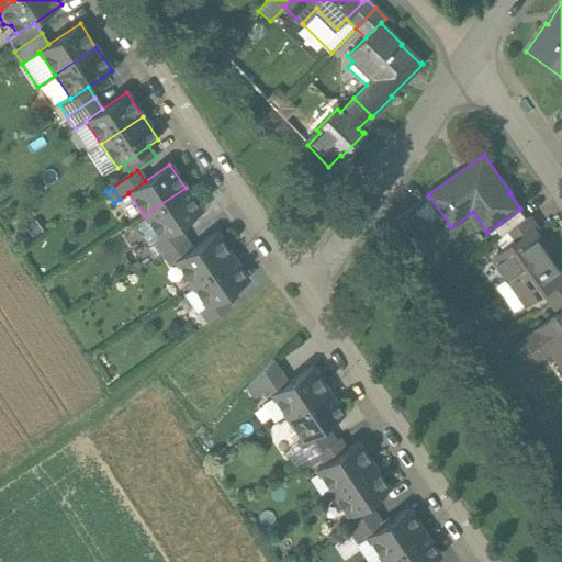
[(201,212),(186,188),(144,215),(146,218),(135,225),(149,246),(150,244),(159,238),(160,239),(177,228),(201,212)]
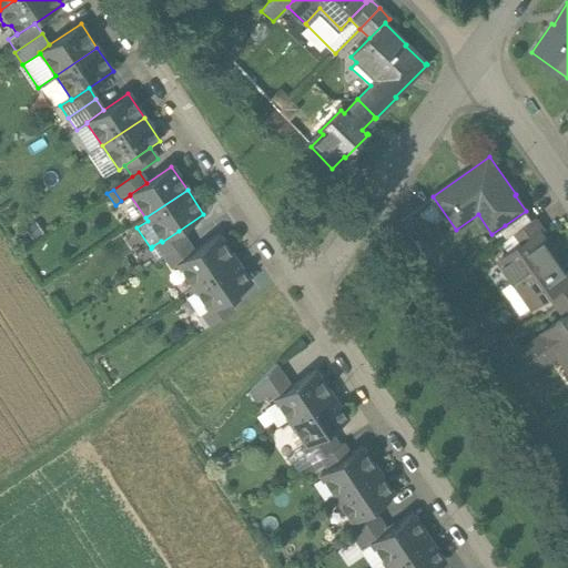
[(533,221),(526,211),(505,225),(511,236),(533,221)]
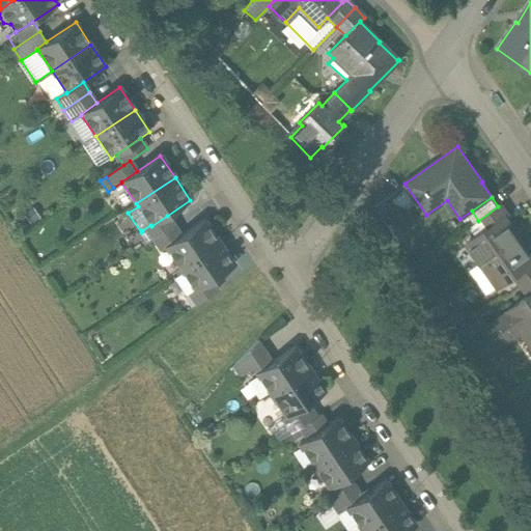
[(505,217),(498,206),(478,221),(470,227),(477,236),(505,217)]
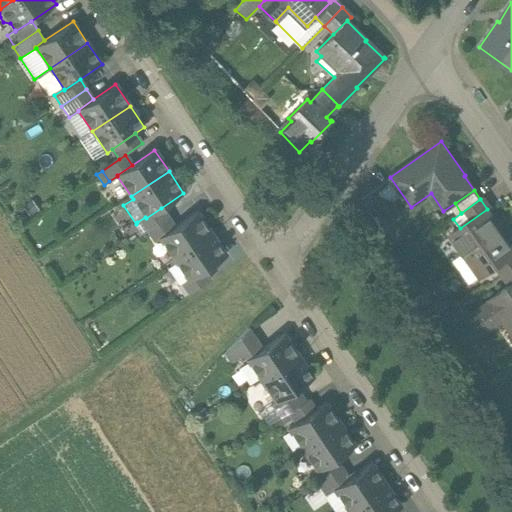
[(148,231),(167,218),(161,208),(146,218),(145,217),(137,222),(145,233),(148,231)]
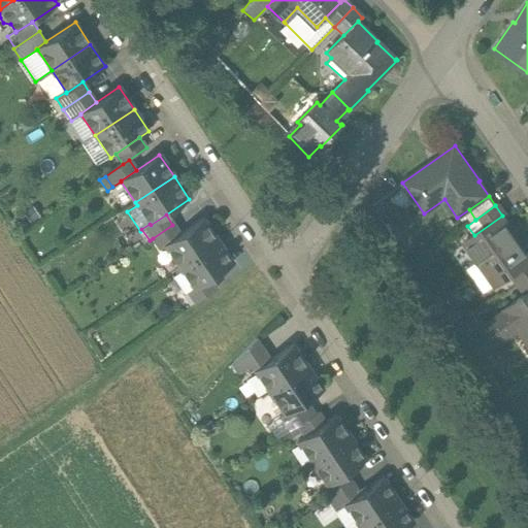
[(504,219),(502,216),(474,235),(464,242),(479,263),(466,271),(484,295),(512,275),(527,263),(527,255),(525,251),(526,250),(517,236),(516,237),(502,220),(504,219)]
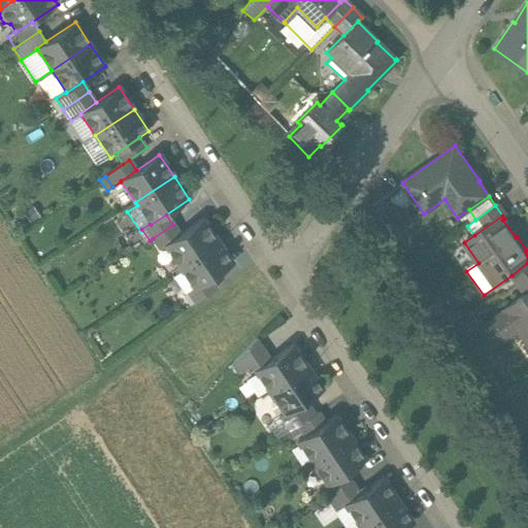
[(219,241),(203,219),(179,235),(164,245),(165,246),(179,268),(219,241)]
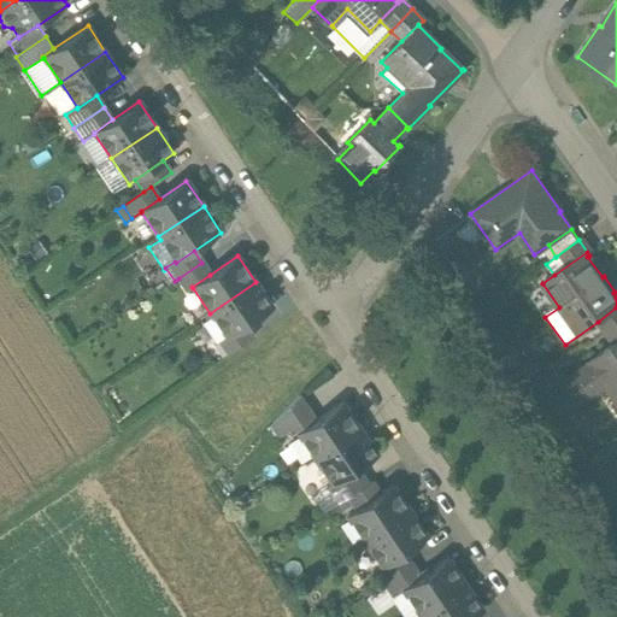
[(444,256),(428,266),(446,293),(462,283),(444,256)]
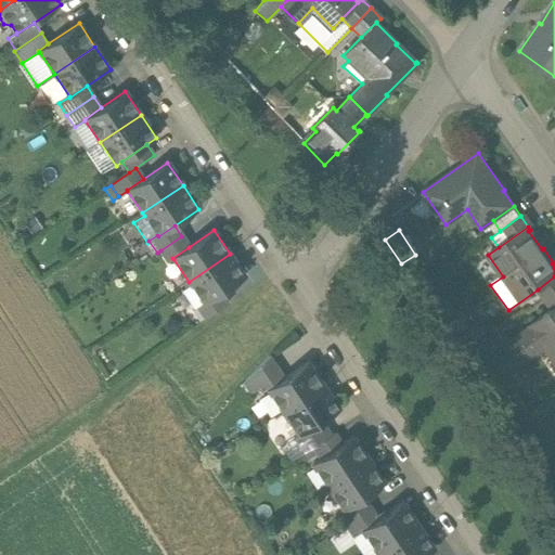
[(173,259),(172,258),(189,247),(181,236),(160,250),(168,262),(173,259)]
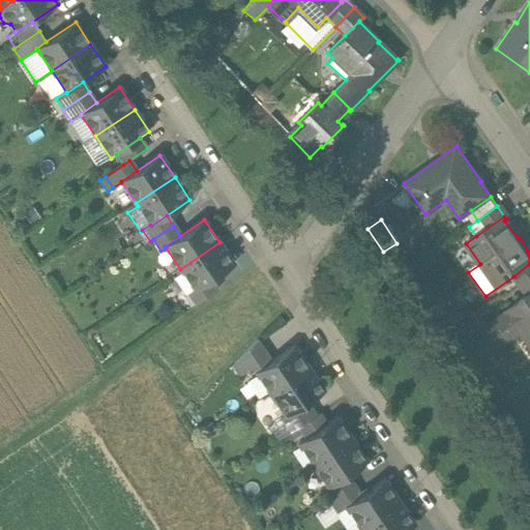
[(219,242),(180,269),(195,290),(195,291),(210,281),(234,265),(219,242)]
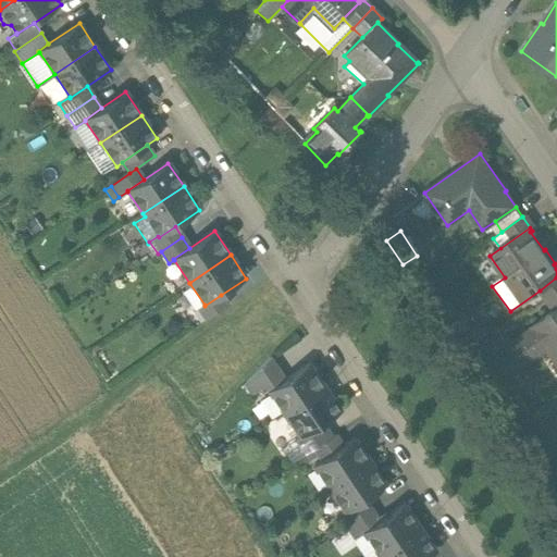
[(547,301),(556,294),(556,277),(540,291),(547,301)]
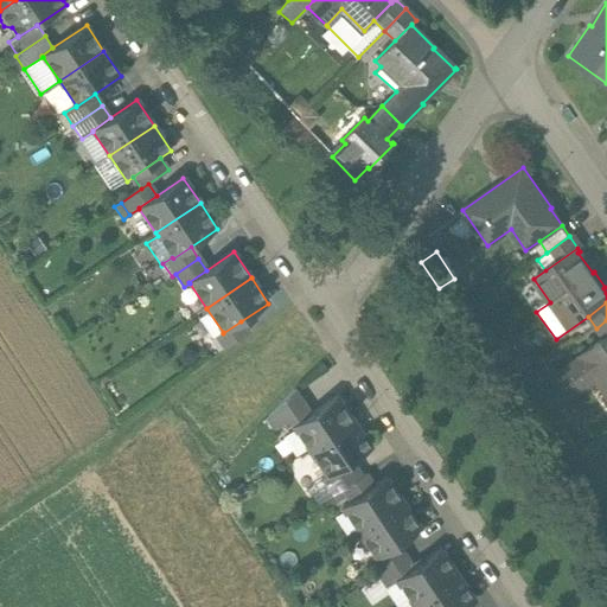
[(606,337),(606,320),(596,328),(604,339),(606,337)]
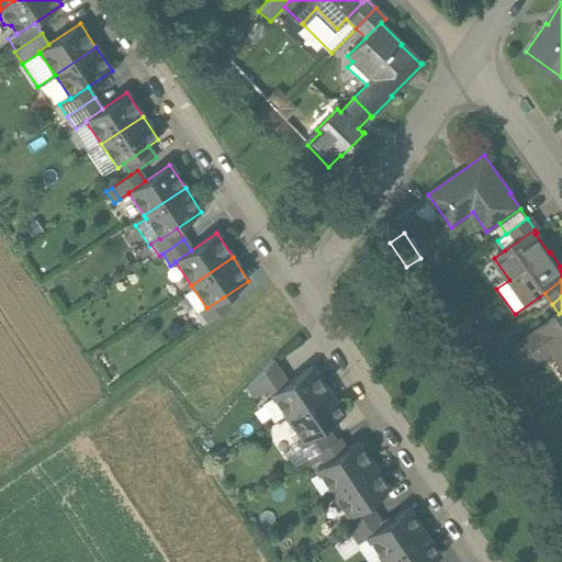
[(231,308),(223,298),(206,308),(206,307),(200,312),(209,324),(231,308)]
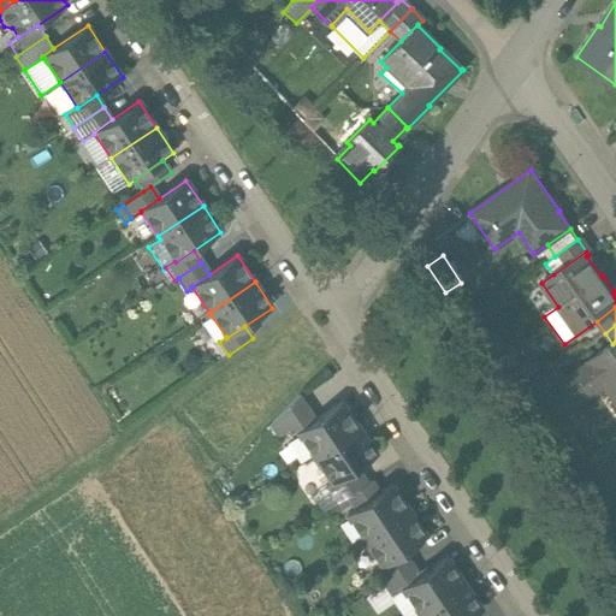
[(615,342),(612,344),(590,361),(591,363),(566,380),(581,403),(609,384),(615,394),(615,342)]
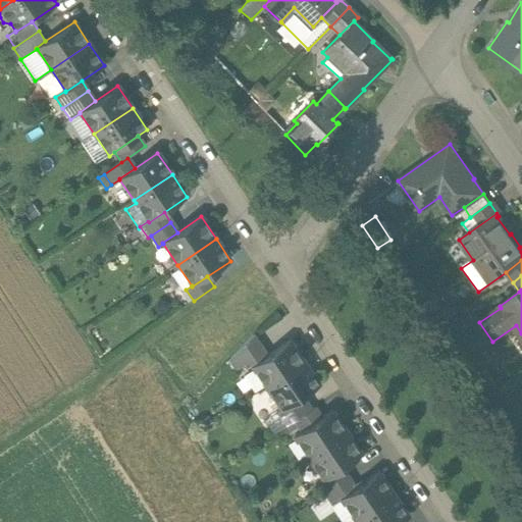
[(249,363),(252,367),(267,357),(253,335),(229,359),(238,370),(249,363)]
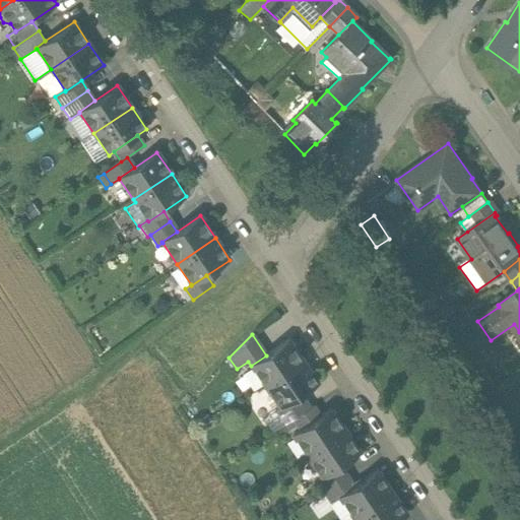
[(304,362),(288,340),(266,355),(251,366),(265,388),(304,362)]
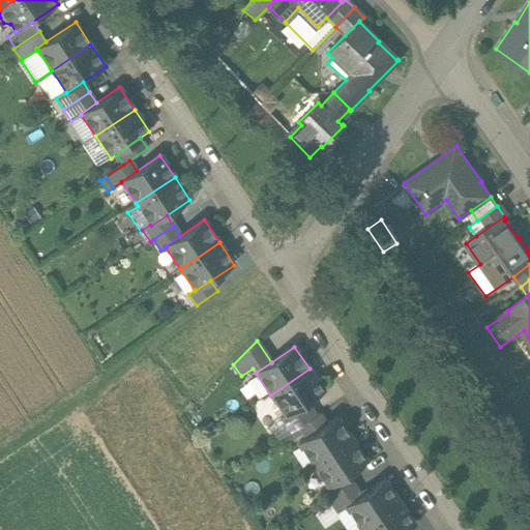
[(310,369),(270,395),(285,416),(286,417),(305,404),(324,391),(310,369)]
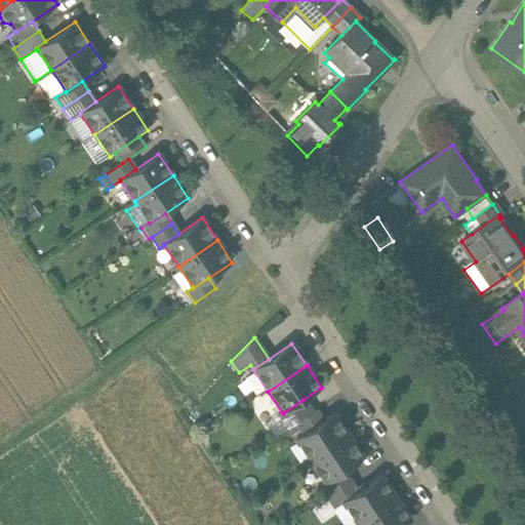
[(303,400),(283,413),(282,412),(278,415),(287,430),(296,425),(312,414),(303,400)]
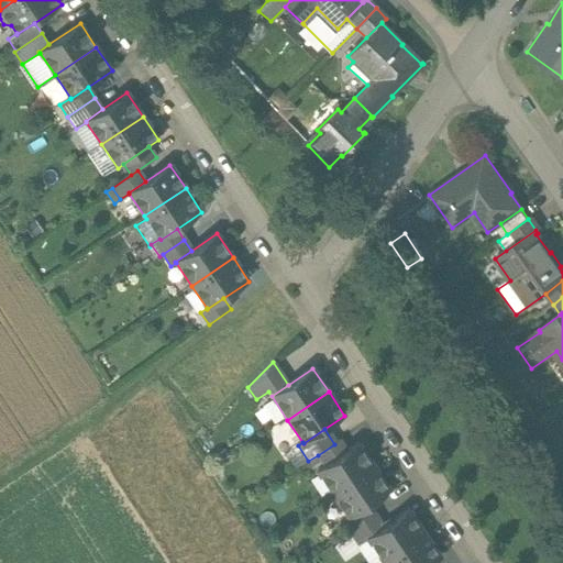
[(334,444),(318,455),(324,466),(346,451),(340,440),(334,444)]
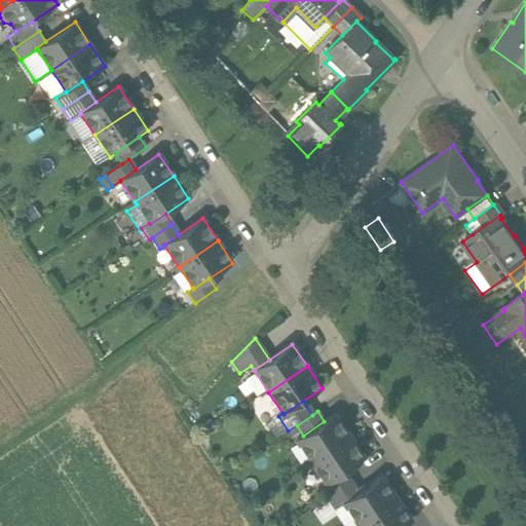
[(349,437),(335,414),(324,421),(303,436),(296,441),(311,462),(349,437)]
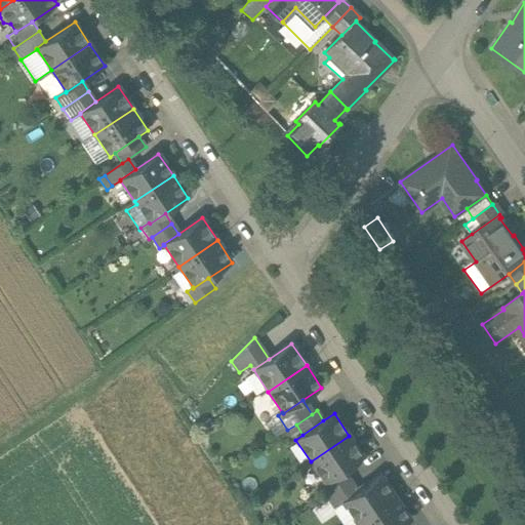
[(349,436),(311,461),(324,483),(325,484),(344,472),(364,457),(349,436)]
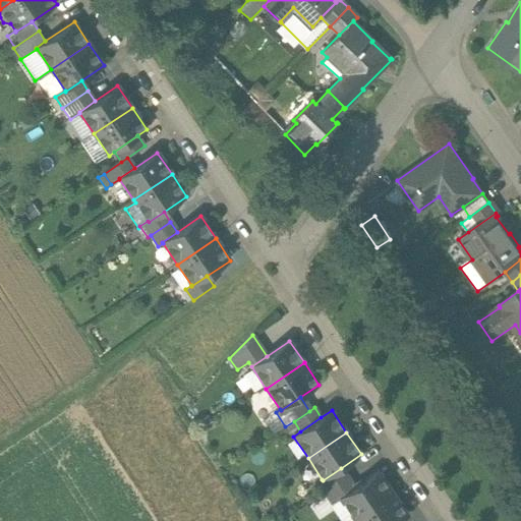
[(348,478),(341,468),(323,480),(322,479),(320,480),(328,491),(348,478)]
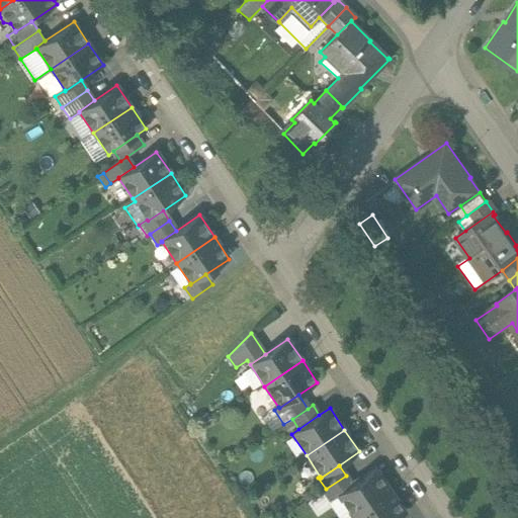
[(391,491),(376,469),(352,486),(338,495),(338,496),(352,517),(391,491)]
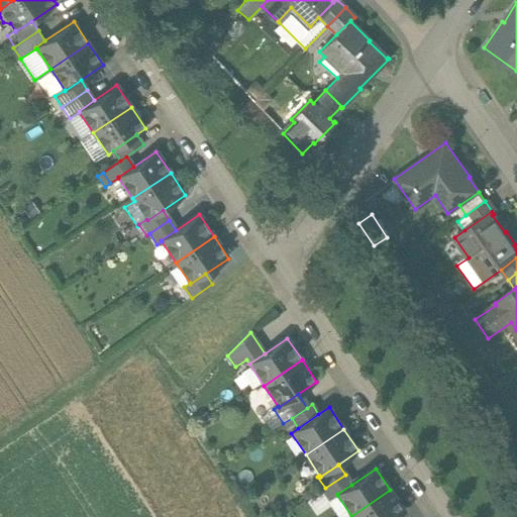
[(337,494),(351,485),(345,475),(325,488),(322,490),(329,501),(337,495),(337,494)]
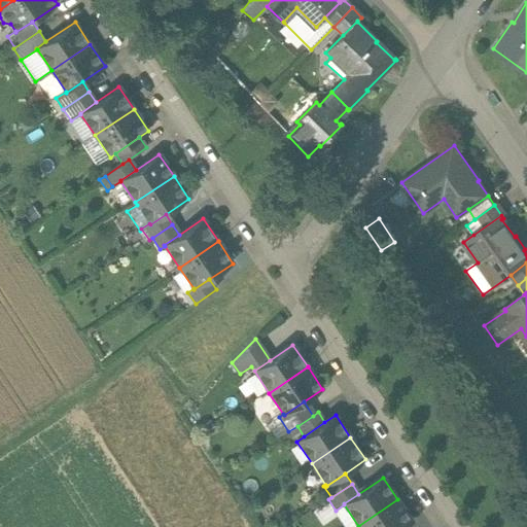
[(405,526),(413,522),(397,499),(358,526),(359,526),(405,526)]
